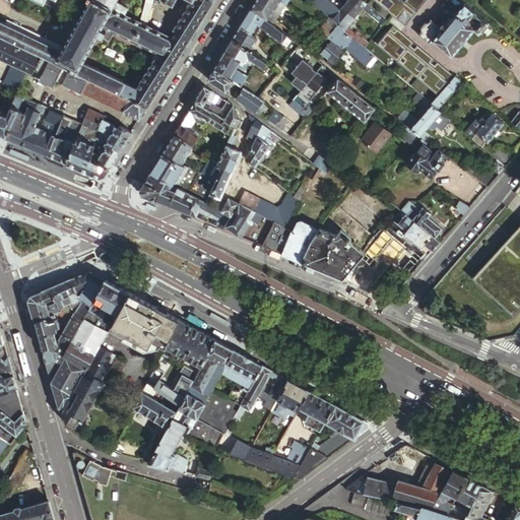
[(90,0),(66,43),(63,42),(61,45),(64,46),(62,51),(5,23),(0,20),(0,37),(40,56),(64,67),(89,78),(147,107),(179,56),(213,1),(214,0),(90,0)]
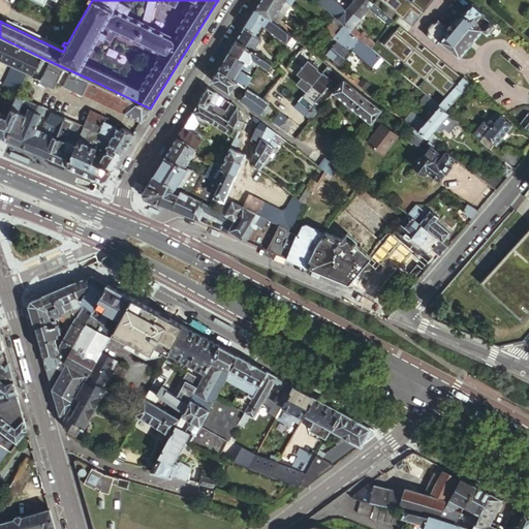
[(283,0),(259,0),(255,8),(267,14),(272,19),(274,16),(278,19),(282,12),(278,9),(283,0)]
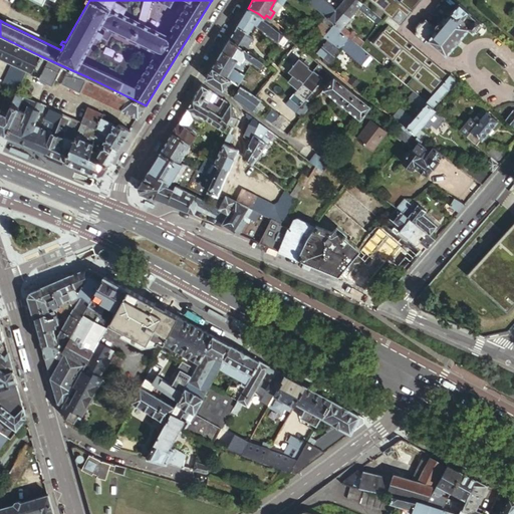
[(327,0),(308,0),(326,15),(335,22),(339,26),(342,23),(361,0),(340,0),(335,6),(327,0)]
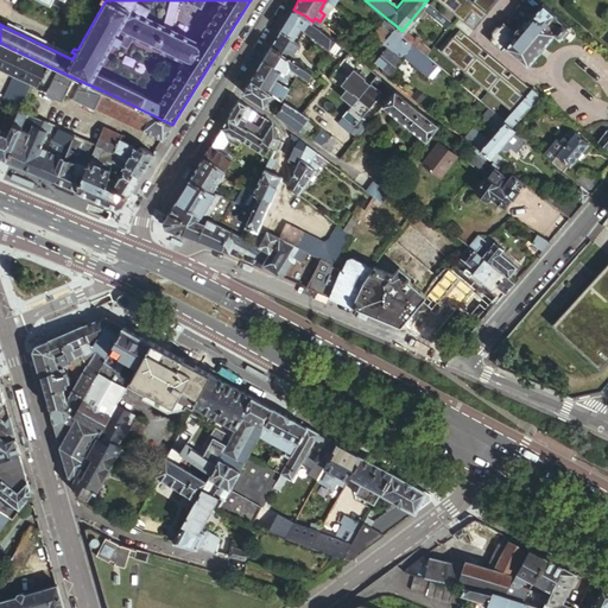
[(443,0),(474,26),(487,11),(474,0),(443,0)]
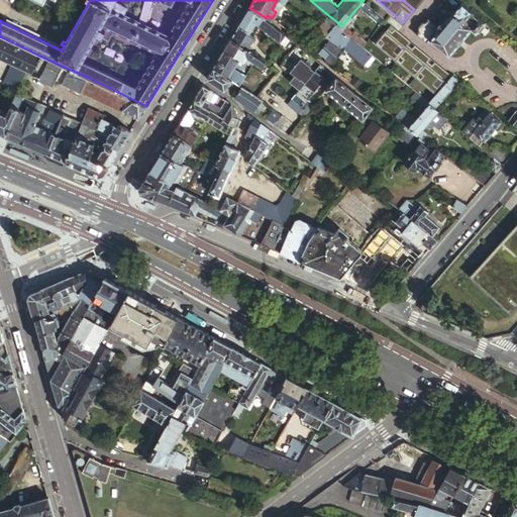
[(403,0),(414,9),(421,0),(403,0)]
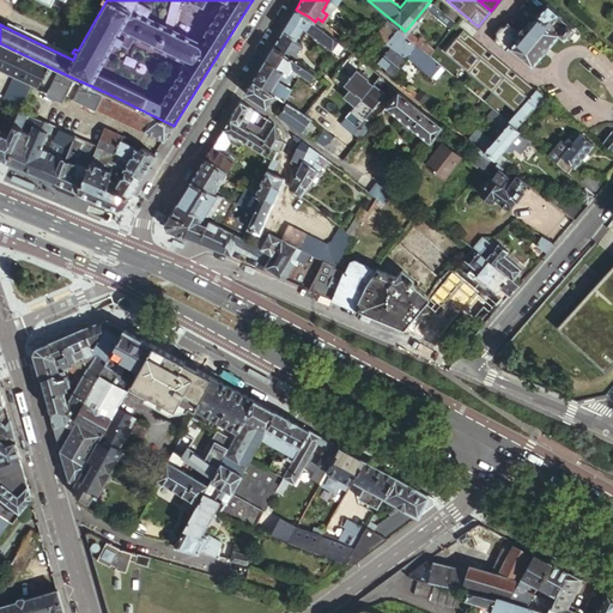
[(575,28),(547,4),(525,26),(522,25),(520,25),(519,25),(517,26),(515,29),(504,19),(502,23),(497,23),(491,28),(491,32),(487,36),(504,53),(508,49),(517,58),(526,66),(558,35),(563,40),(568,40),(575,30),(575,28)]
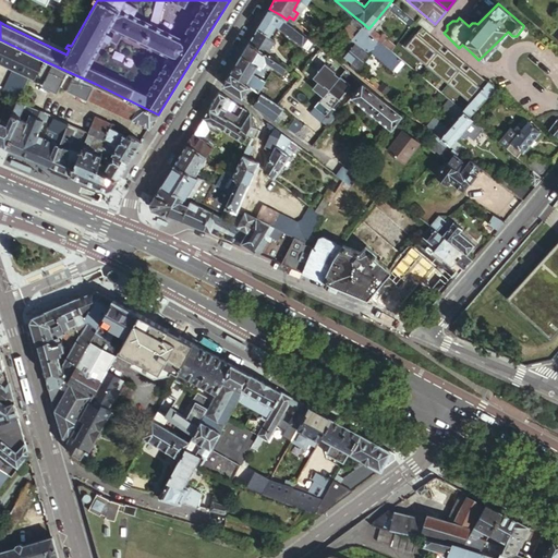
[(281,15),(269,9),(251,40),(267,52),(268,52),(270,53),(270,52),(269,51),(277,40),(273,37),(279,28),(303,45),(307,37),(287,20),(281,15)]
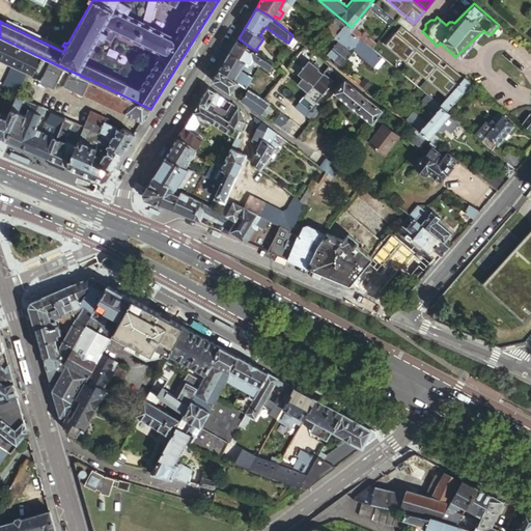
[(346,23),(337,16),(334,19),(338,23),(342,27),(346,23)]
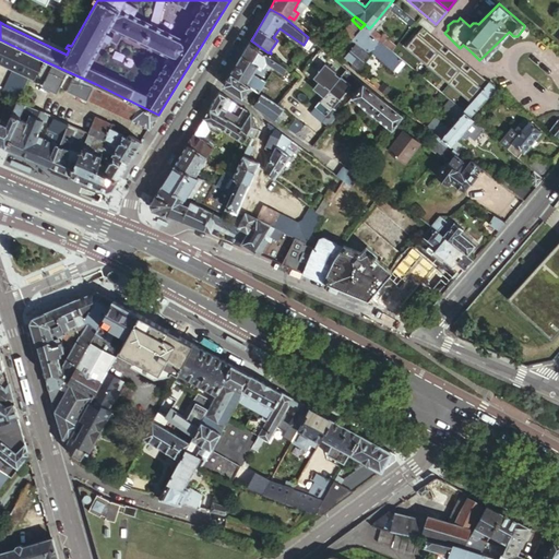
[(8,20),(6,25),(67,55),(69,49),(66,48),(8,20)]
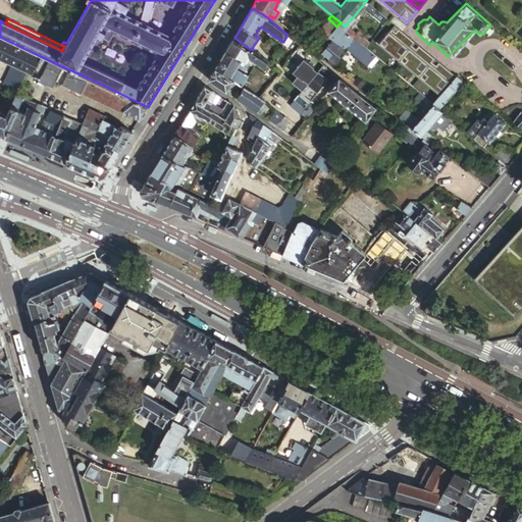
[(376,53),(367,45),(345,27),(341,22),(336,27),(332,22),(327,30),(331,34),(328,36),(331,39),(330,40),(331,41),(323,51),(335,62),(348,48),(367,63),(376,53)]
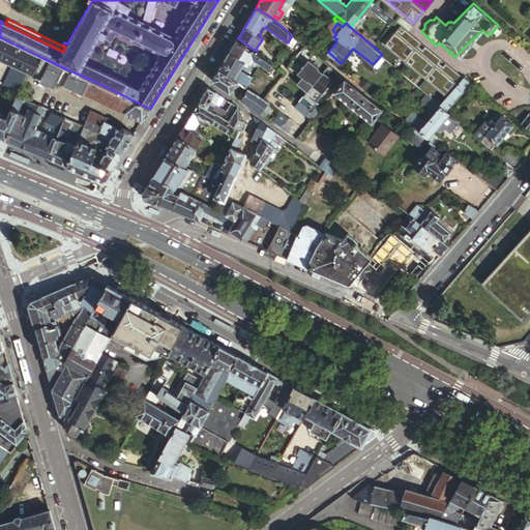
[(463,75),(400,23),(385,42),(446,94),(463,75)]
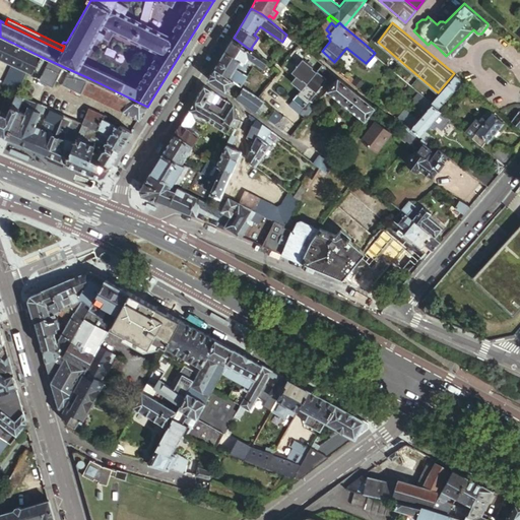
[(349,25),(346,23),(343,26),(366,45),(370,38),(350,23),(349,25)]
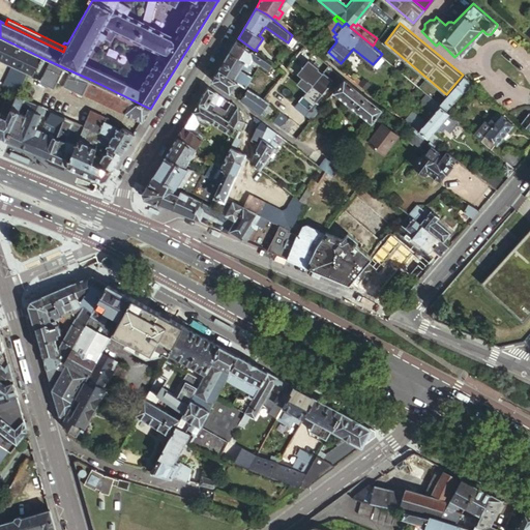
[(317,50),(324,56),(328,52),(336,41),(335,40),(336,39),(333,36),(329,33),(317,50)]
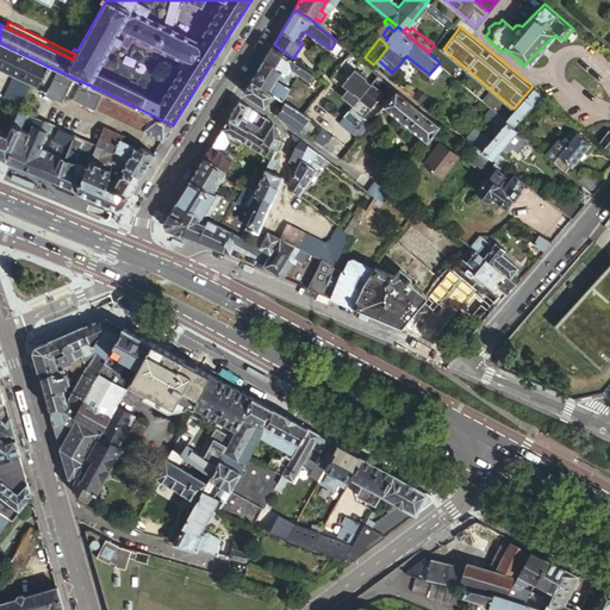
[(47,66),(0,43),(0,68),(14,75),(0,104),(8,105),(20,107),(32,83),(37,86),(47,66)]
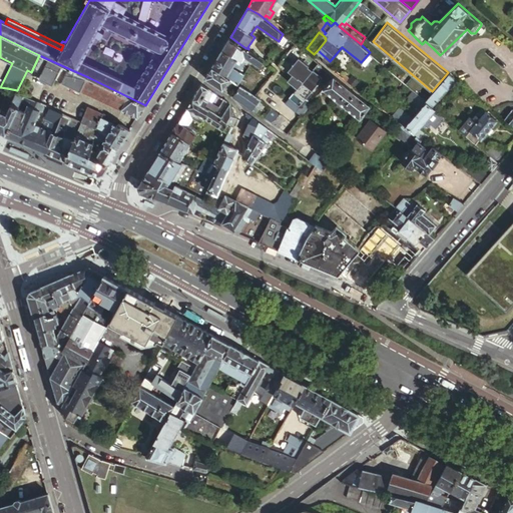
[(245,48),(230,37),(222,48),(242,61),(245,56),(261,67),(265,62),(245,48)]
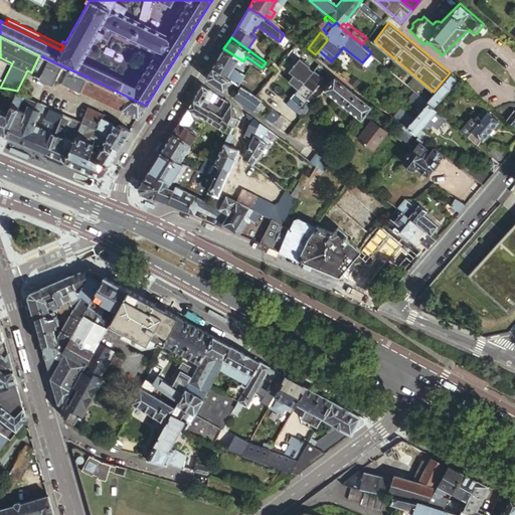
[(426,41),(423,44),(432,52),(435,48),(426,41)]
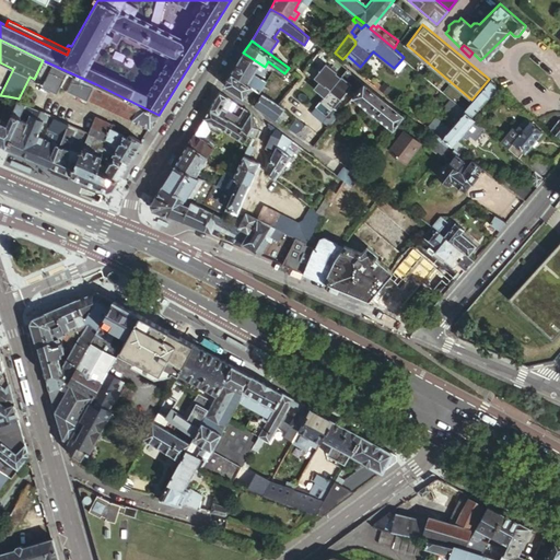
[(265,67),(243,53),(234,68),(232,72),(251,86),(254,89),(259,92),(267,81),(261,78),(268,68),(265,67)]
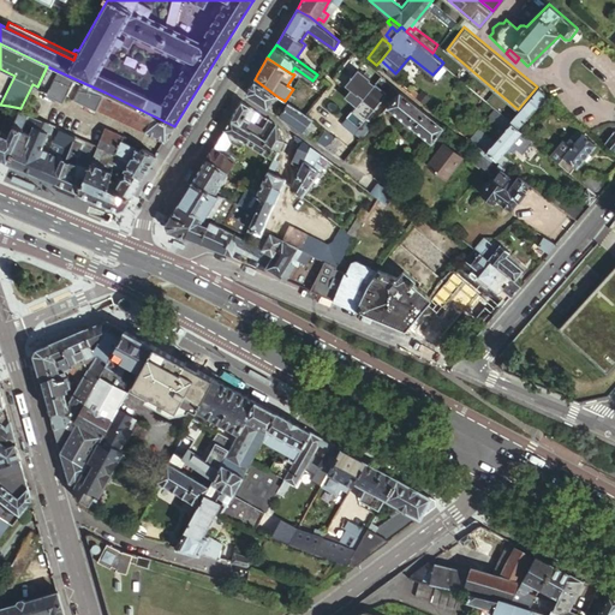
[(76,79),(47,66),(37,87),(66,99),(69,94),(76,79)]
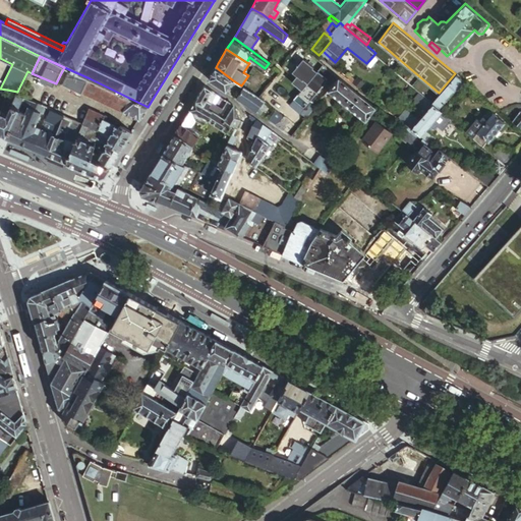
[(332,87),(340,77),(324,64),(319,71),(314,68),(315,67),(304,58),(300,64),(299,63),(297,66),(298,67),(294,72),(298,76),(293,81),(299,87),(300,84),(304,88),(303,90),(300,94),(310,102),(319,92),(317,91),(323,84),(324,85),(326,82),(332,87)]
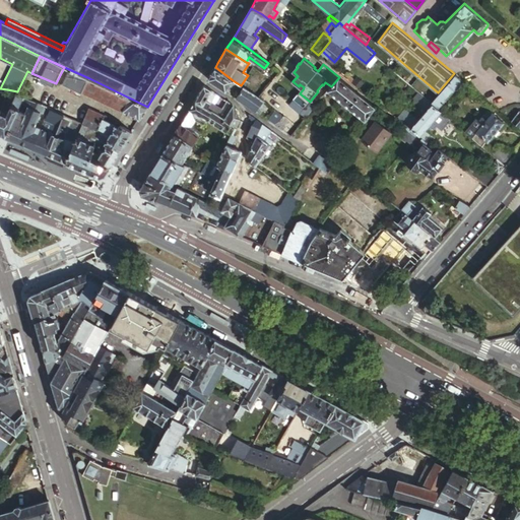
[(84,90),(89,78),(64,67),(58,79),(84,90)]
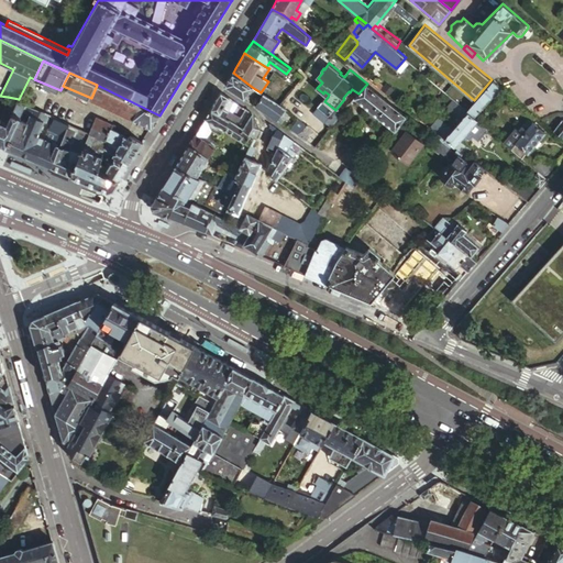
[(252,87),(233,73),(228,81),(224,85),(244,97),(252,87)]
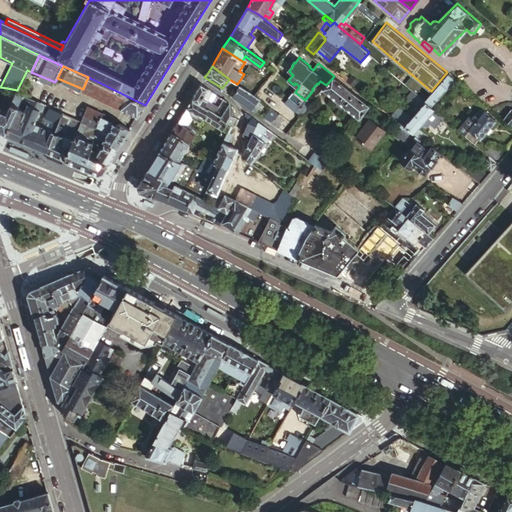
[(267,80),(276,71),(272,68),(263,77),(267,80)]
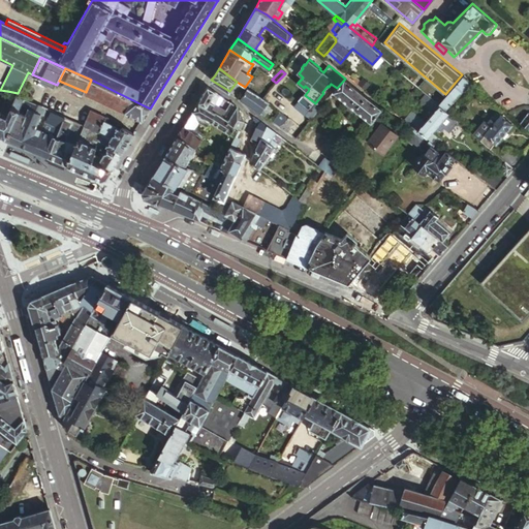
[(469,80),(462,73),(462,74),(445,94),(439,102),(439,103),(445,109),(469,80)]
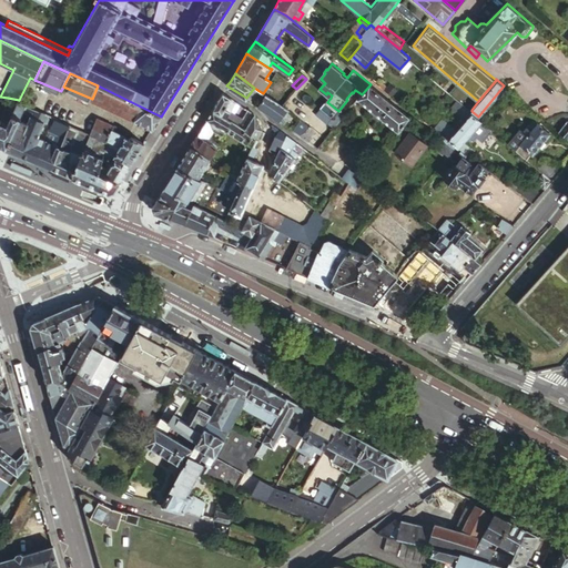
[(399,89),(391,81),(384,89),(393,97),(399,89)]
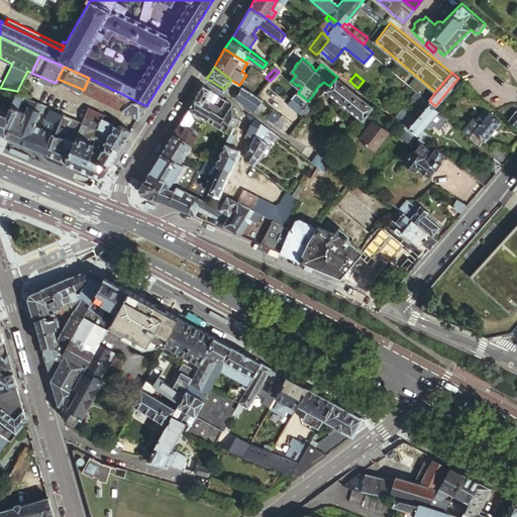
[(375,107),(337,77),(329,86),(326,90),(364,120),(375,107)]
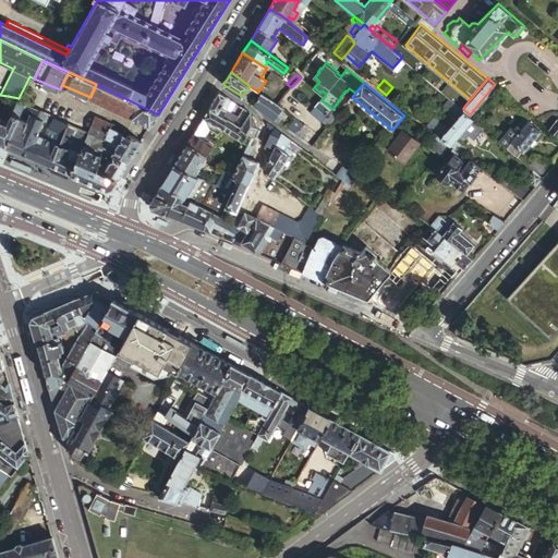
[(158,114),(96,84),(91,97),(99,102),(149,128),(158,114)]
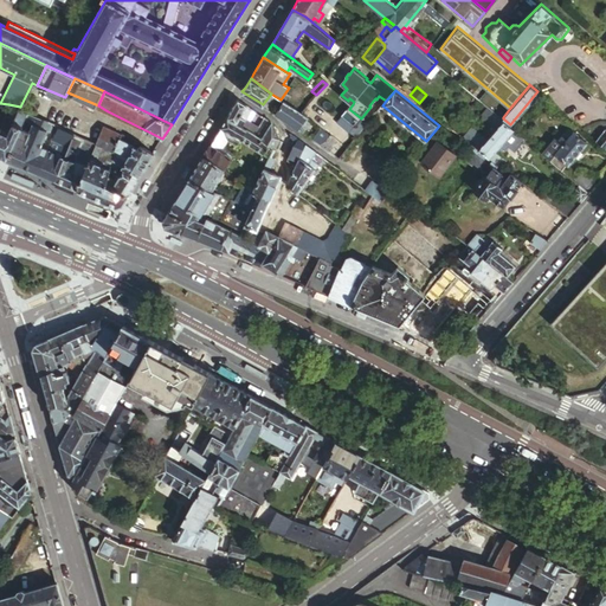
[(275,96),(271,94),(263,104),(266,107),(275,96)]
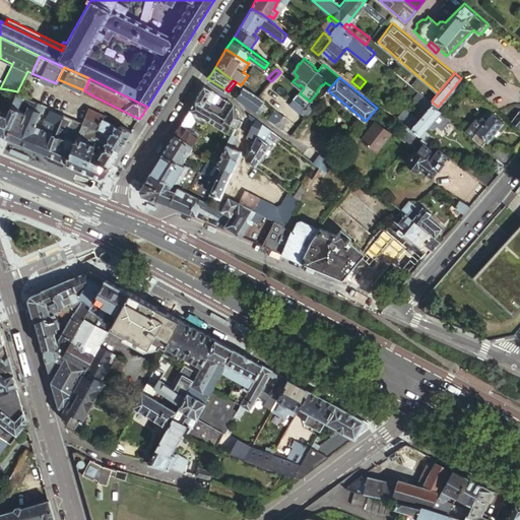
[(216,93),(203,84),(194,101),(225,120),(231,103),(226,100),(220,110),(210,103),(216,93)]
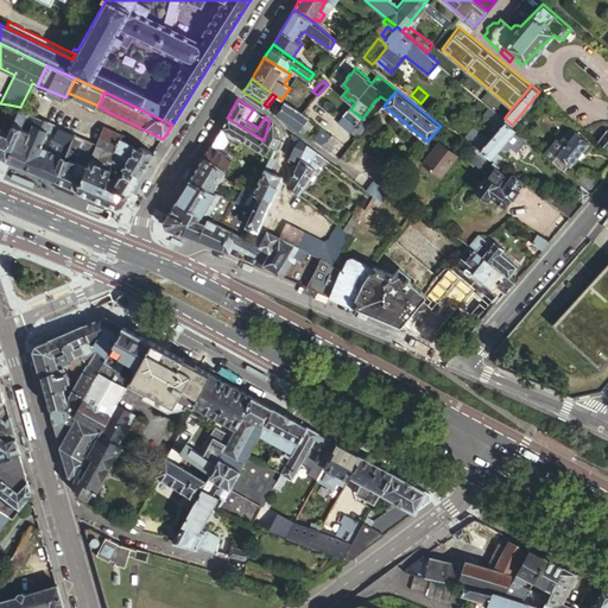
[(306,118),(284,102),(277,113),(298,130),(306,118)]
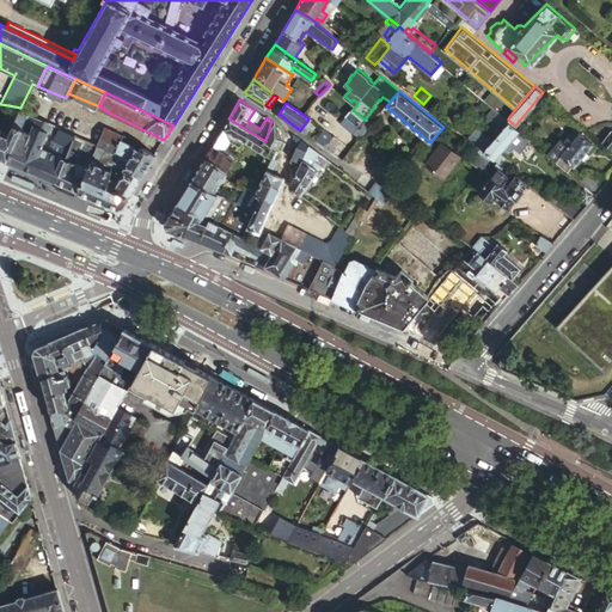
[(0,132),(0,158),(6,161),(19,132),(23,122),(26,115),(19,111),(7,135),(0,132)]
